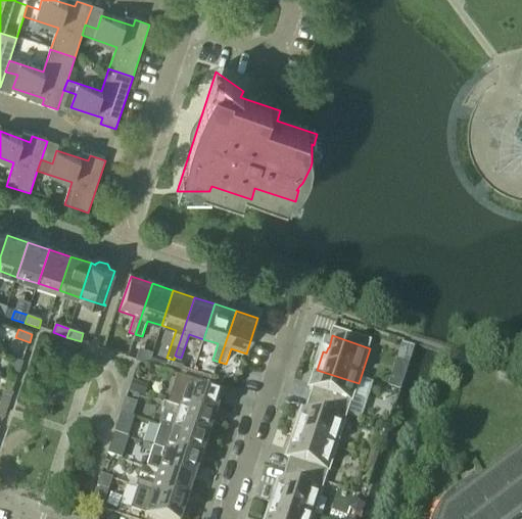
[(18,375),(22,362),(15,359),(10,373),(18,375)]
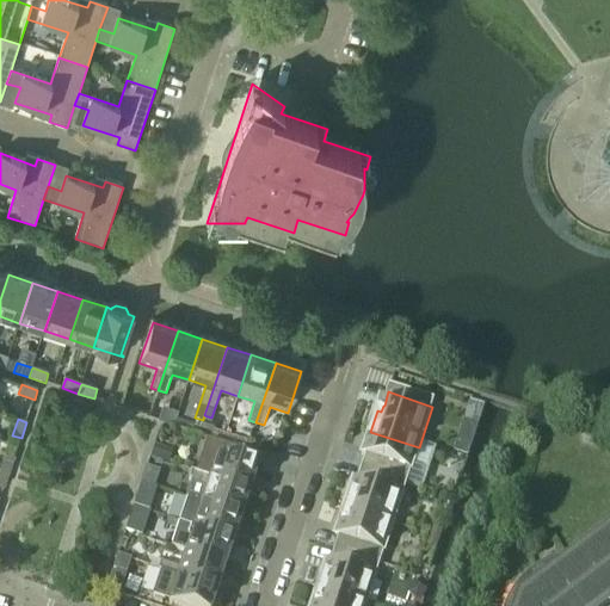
[(406,489),(419,447),(370,432),(363,453),(367,455),(364,462),(365,462),(362,475),(406,489)]
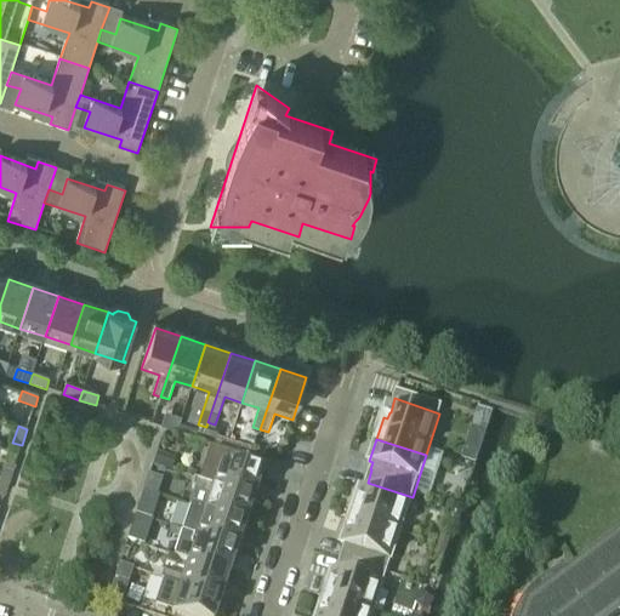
[(263,480),(249,477),(252,468),(210,455),(199,489),(255,507),(263,480)]
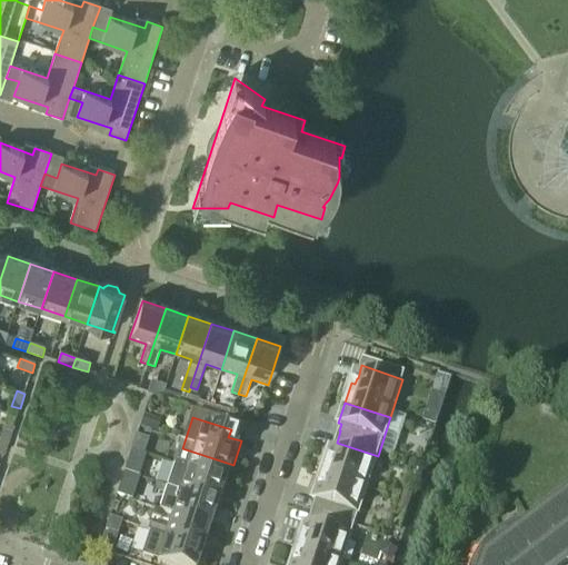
[(426,417),(422,429),(434,433),(438,420),(426,417)]
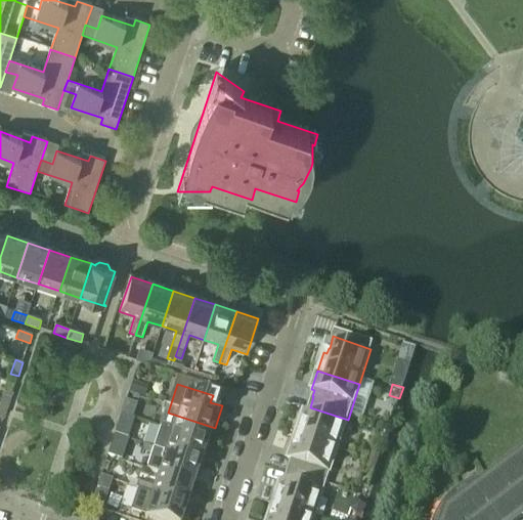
[(132,388),(128,399),(136,402),(140,391),(132,388)]
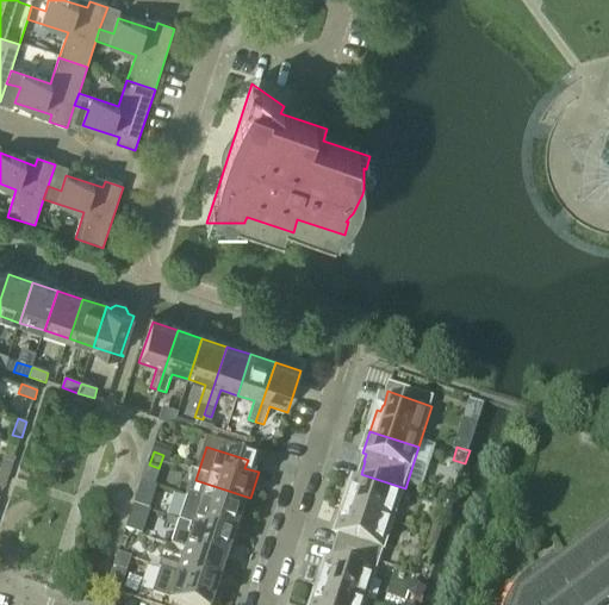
[(10,473),(16,456),(6,454),(0,469),(10,473)]
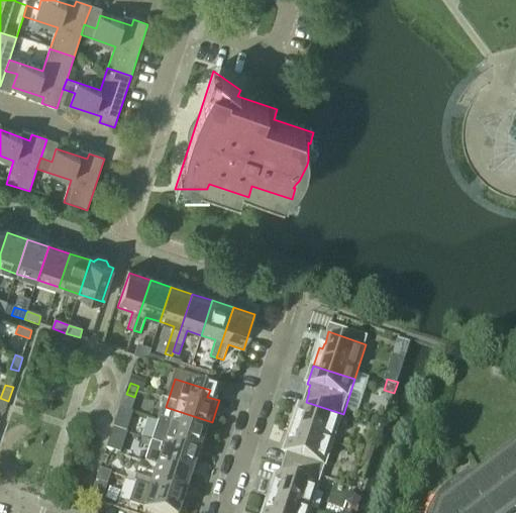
[(0,412),(4,414),(8,401),(0,398),(0,399),(0,412)]
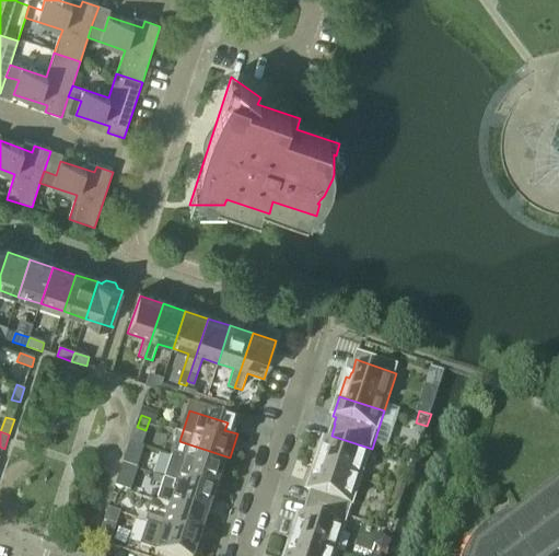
[(359,486),(372,449),(332,436),(327,447),(326,447),(324,453),(321,452),(314,471),(359,486)]
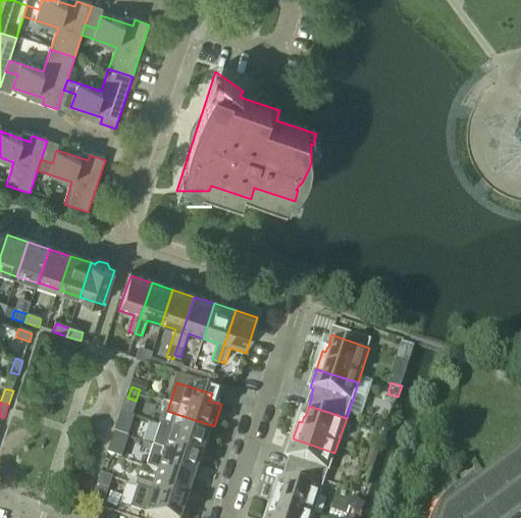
[(125,407),(121,419),(128,421),(133,409),(125,407)]
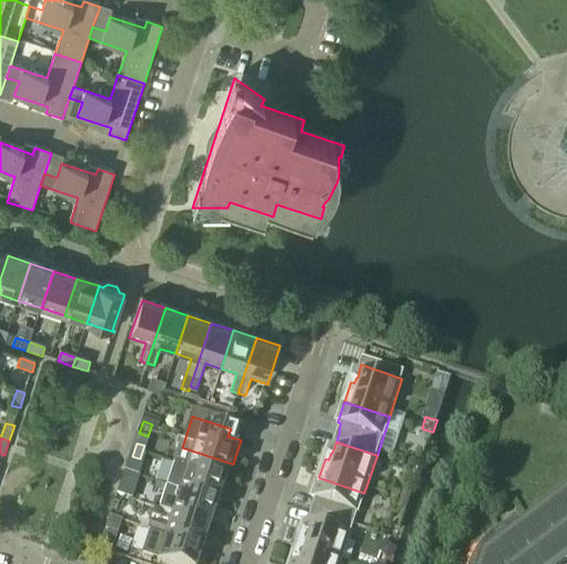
[(225,486),(233,464),(182,447),(178,445),(175,453),(192,459),(188,474),(225,486)]
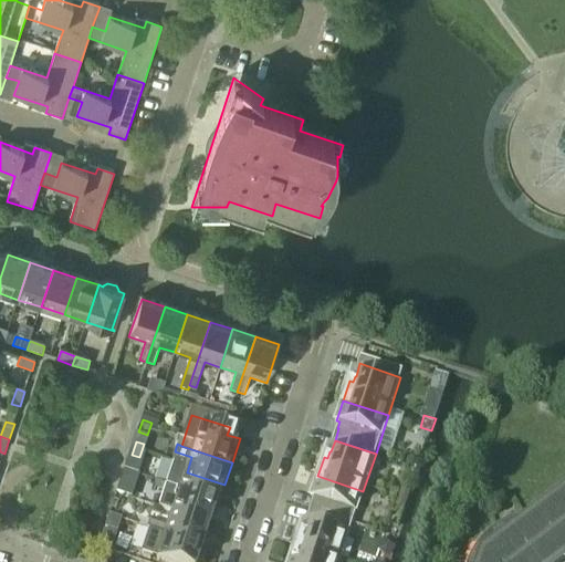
[(139,480),(144,467),(129,462),(125,476),(139,480)]
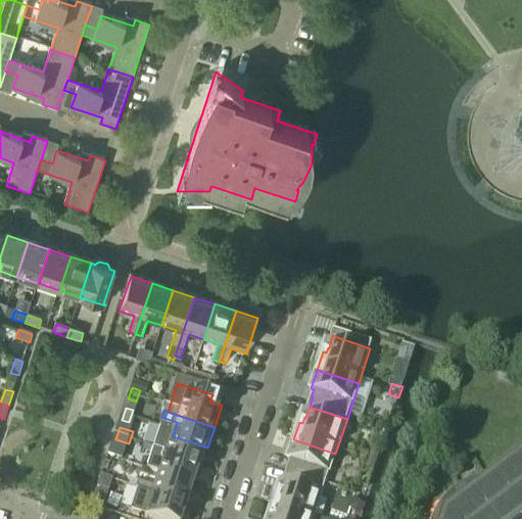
[(200,469),(207,447),(173,436),(160,432),(153,454),(200,469)]
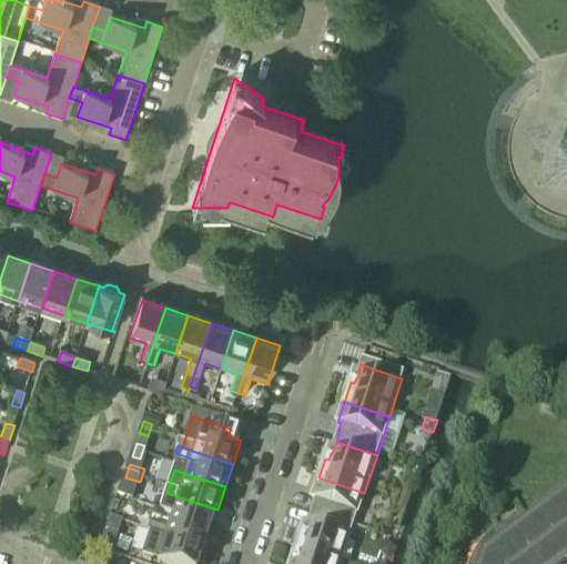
[(352,531),(364,493),(319,477),(312,499),(316,500),(314,505),(315,505),(311,517),(352,531)]
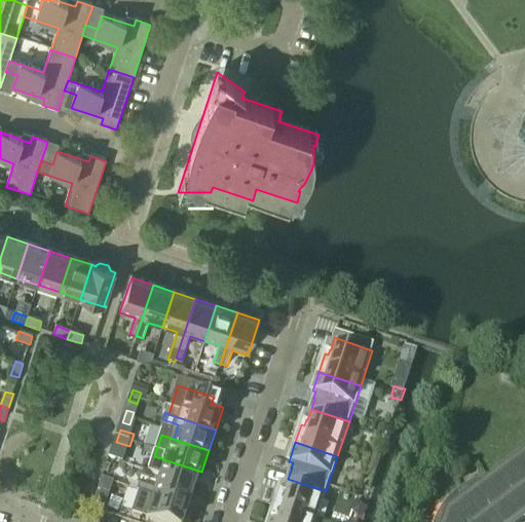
[(112,451),(107,465),(122,471),(126,456),(112,451)]
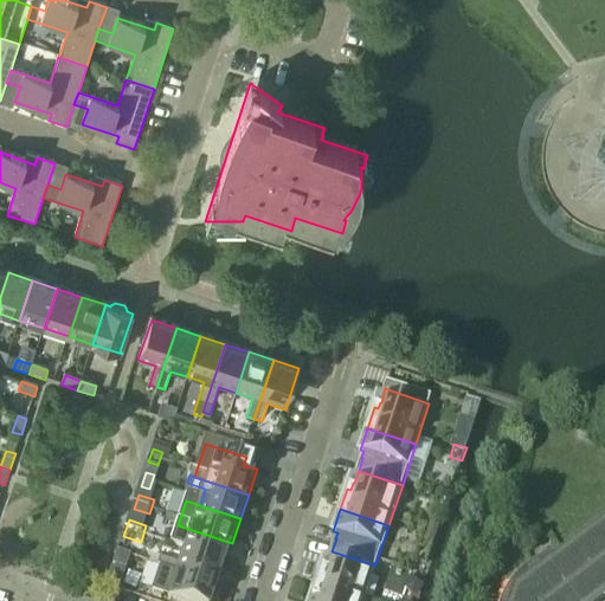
[(604,523),(560,557),(554,559),(548,561),(544,563),(538,566),(533,569),(527,573),(521,577),(516,582),(512,588),(508,593),(504,599),(503,600),(604,600),(604,523)]
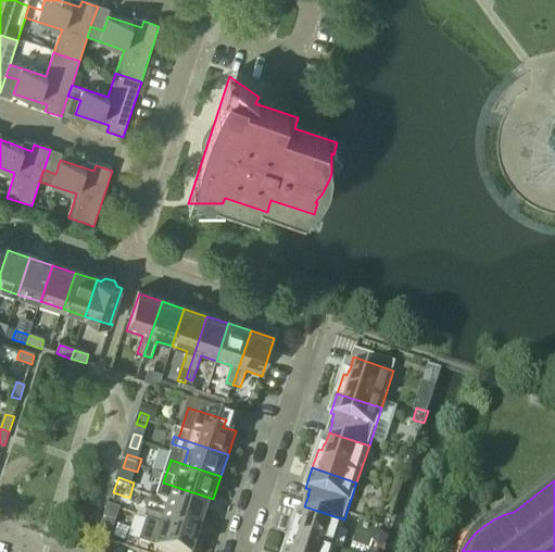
[(205,521),(213,499),(163,483),(156,504),(168,509),(205,521)]
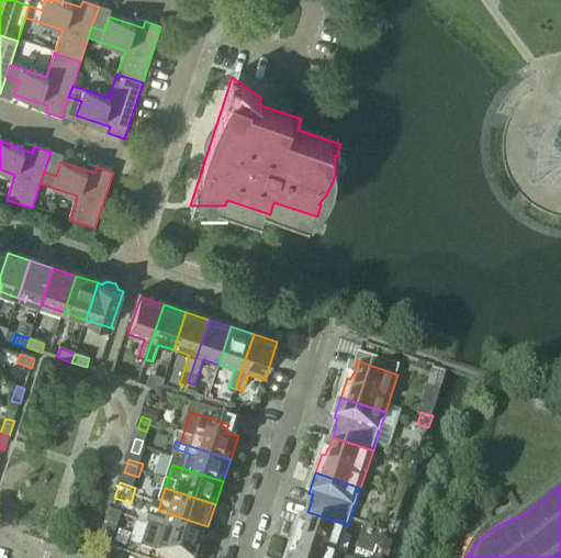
[(403,502),(406,494),(399,491),(395,499),(403,502)]
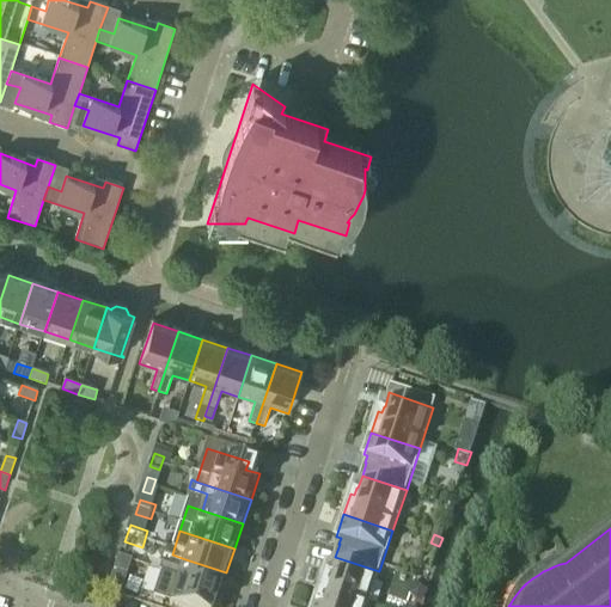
[(437,555),(439,546),(431,543),(428,551),(437,555)]
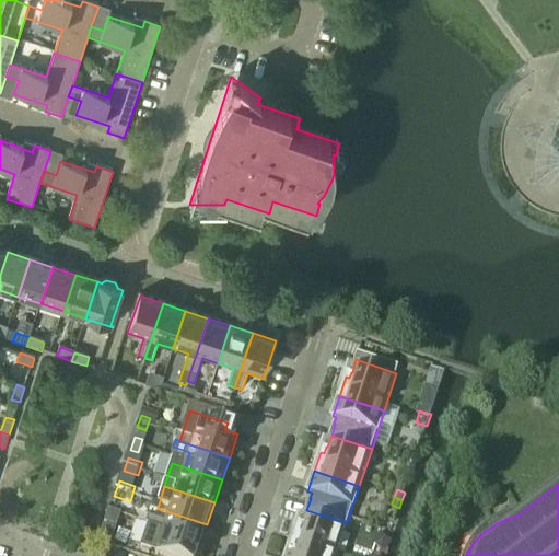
[(335,555),(347,523),(306,510),(303,522),(302,521),(300,528),(297,526),(290,546),(319,555),(335,555)]
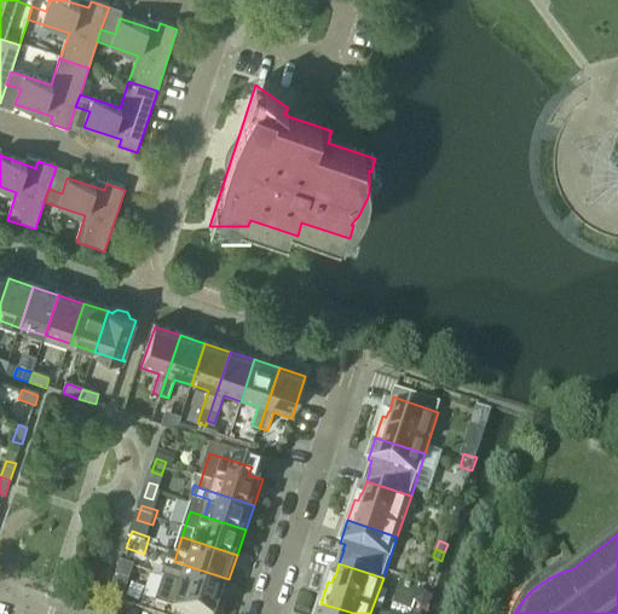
[(221,604),(229,579),(188,566),(182,583),(163,577),(161,584),(221,604)]
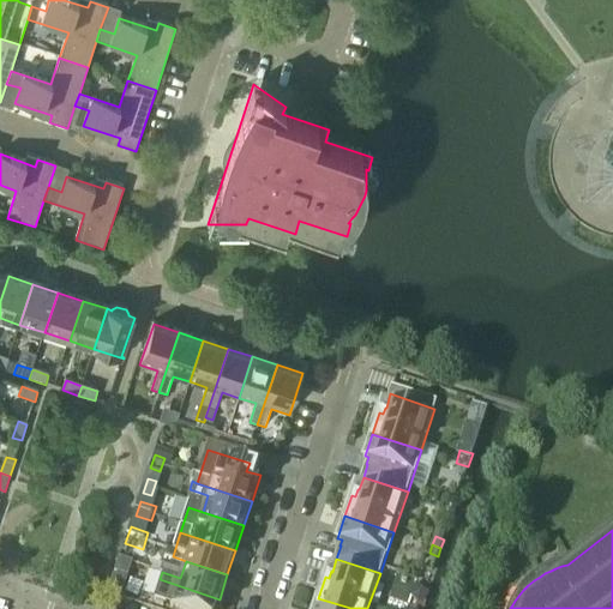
[(119,565),(114,578),(127,583),(132,570),(119,565)]
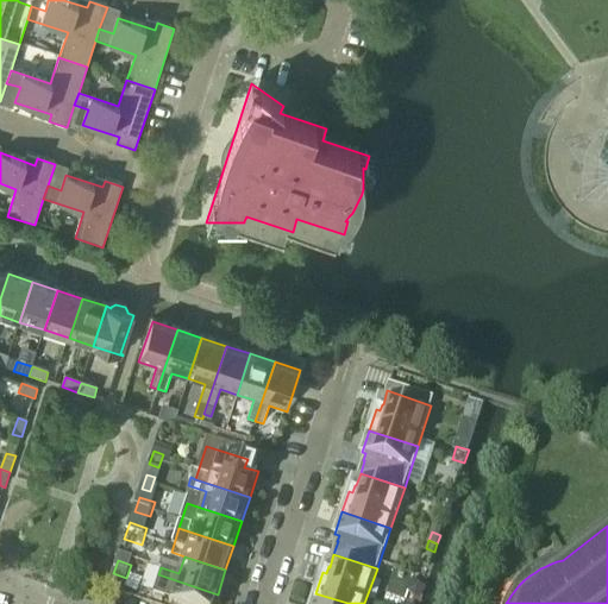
[(96,583),(101,570),(88,565),(83,578),(96,583)]
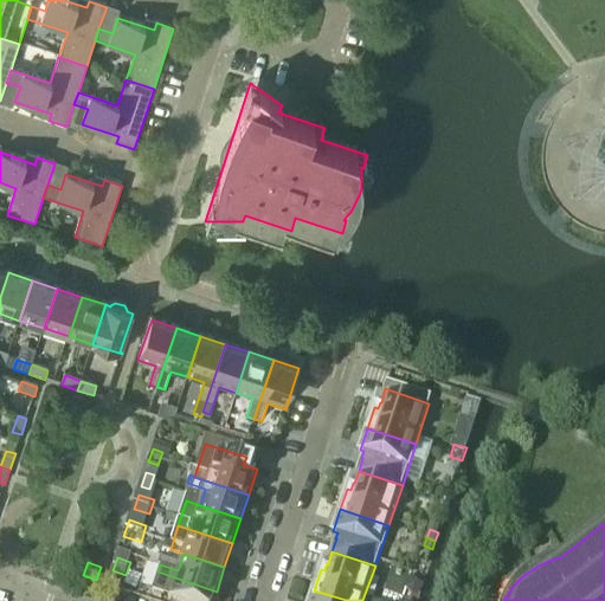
[(213,600),(217,592),(158,572),(154,580),(173,586),(168,600),(213,600)]
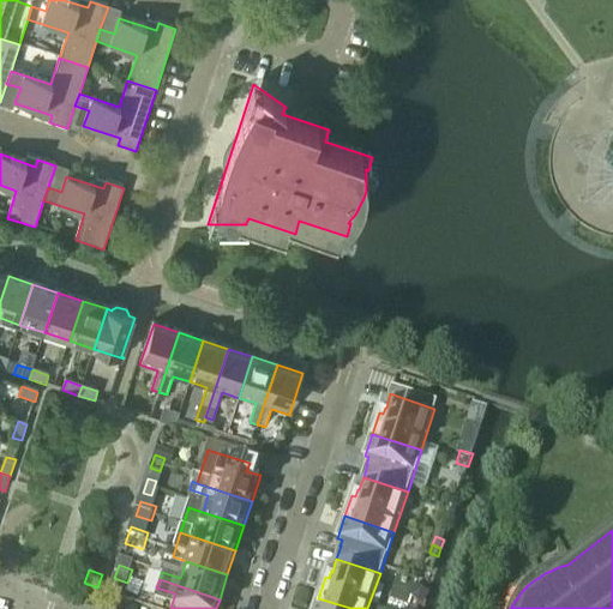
[(112,590),(108,602),(119,606),(121,600),(118,592),(112,590)]
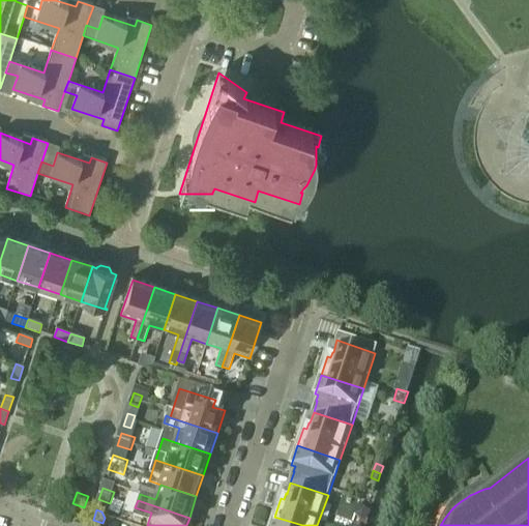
[(302,525),(274,517),(271,525),(302,525)]
